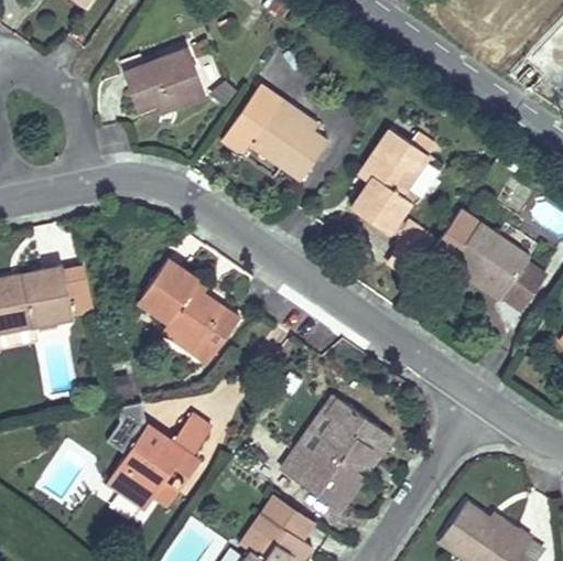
[(188,50),(122,75),(136,111),(157,105),(170,99),(173,111),(206,98),(188,50)]
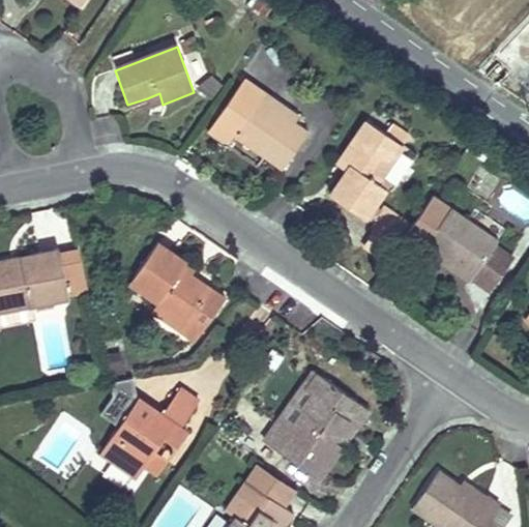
[(242,82),(213,123),(233,138),(282,172),(306,136),(294,127),(271,112),(275,106),(242,82)]
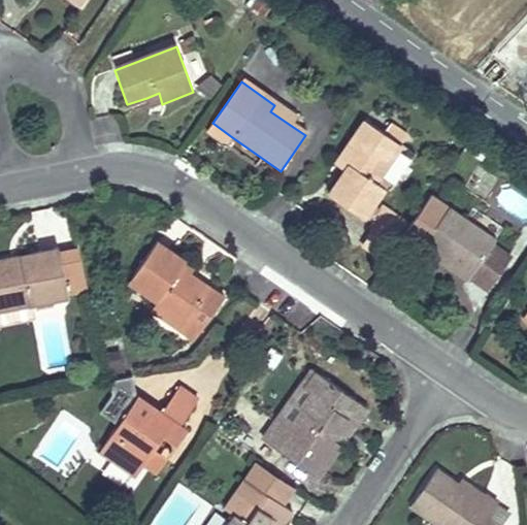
[(159,93),(146,98),(151,108),(162,104),(159,93)]
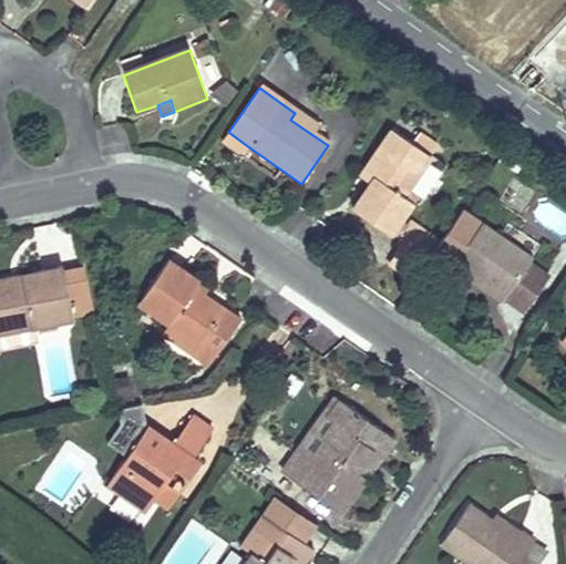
[(319,130),(295,113),(290,120),(315,136),(319,130)]
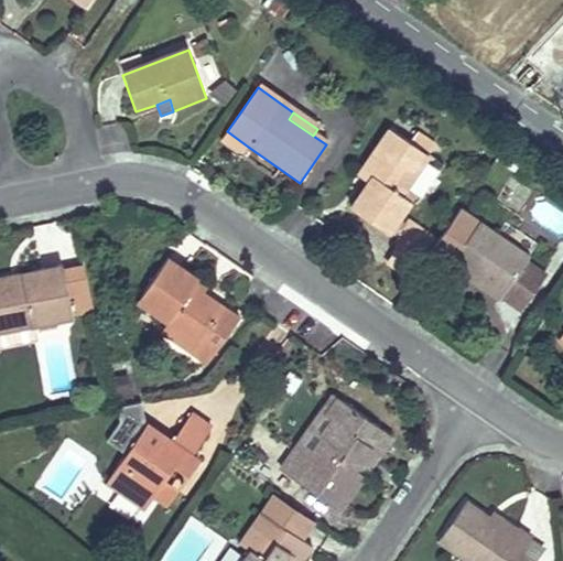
[(390,130),(360,171),(369,180),(349,208),(388,235),(411,204),(401,197),(418,173),(404,163),(415,148),(390,130)]
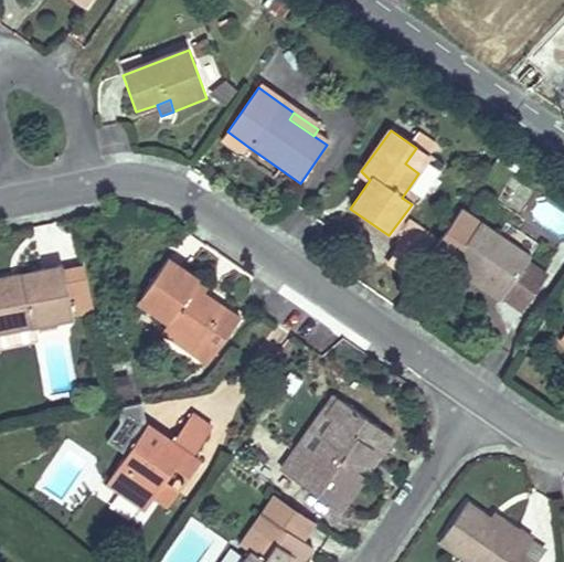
[(227,131),(220,142),(241,158),(248,147),(227,131)]
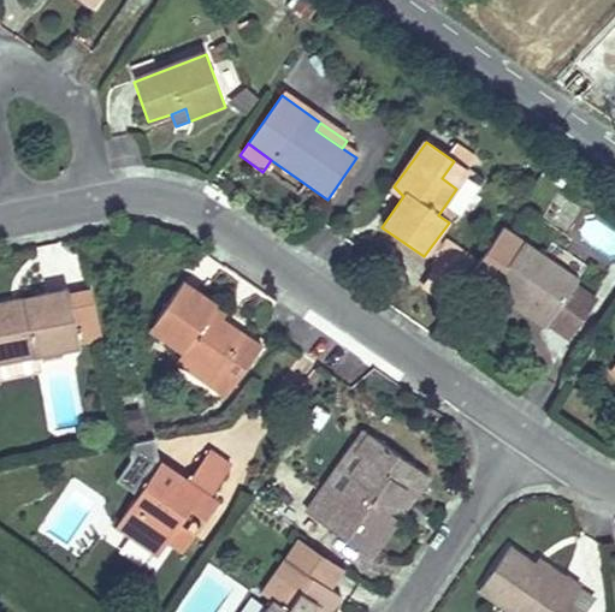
[(454,161),(442,178),(456,189),(468,171),(454,161)]
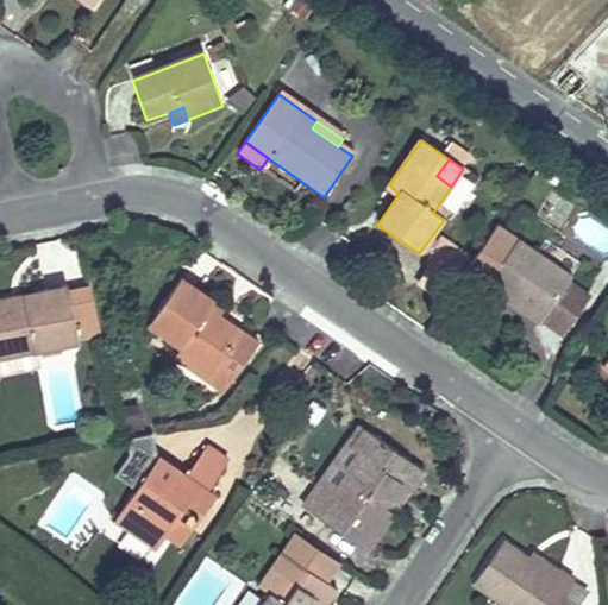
[(536,254),(499,227),(472,264),(470,268),(527,307),(521,315),(559,338),(587,297),(568,284),(580,266),(544,241),(536,254)]
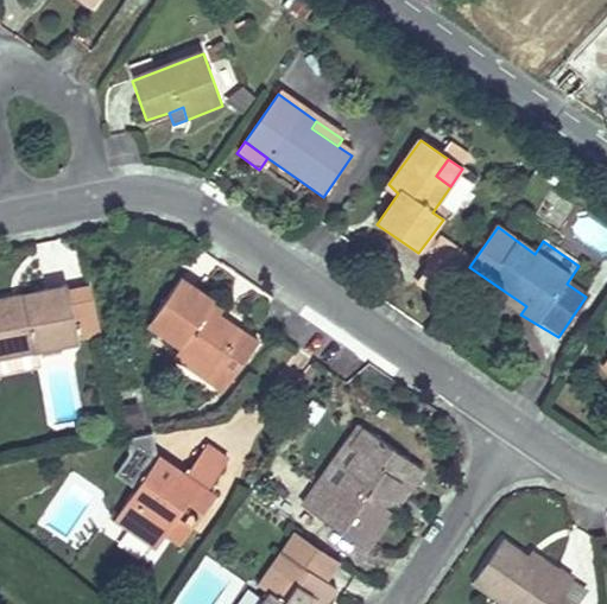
[(443,243),(432,258),(427,273),(417,287),(443,305),(469,267),(472,264),(443,243)]
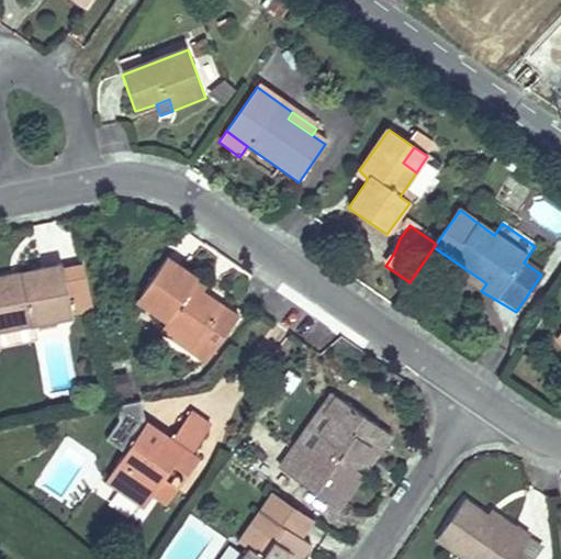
[(167,259),(136,302),(166,322),(212,354),(239,317),(189,284),(193,277),(167,259)]
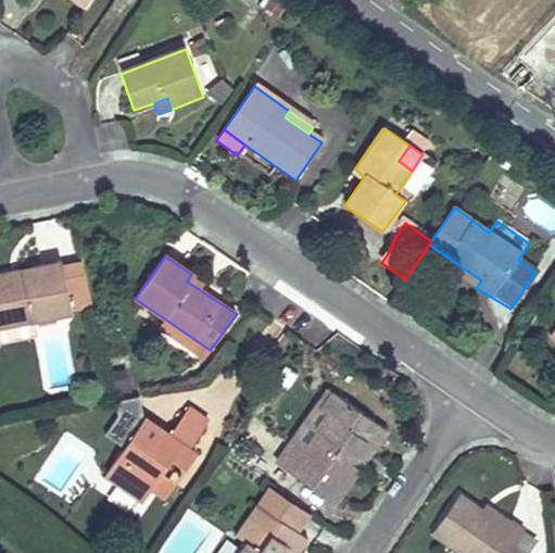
[(85,258),(62,262),(73,316),(95,312),(85,258)]
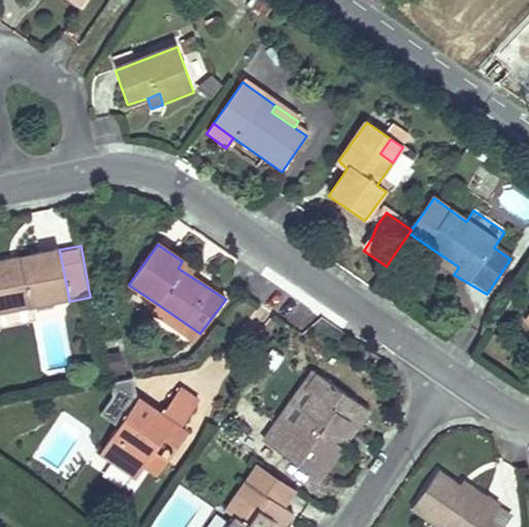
[(9,259),(0,261),(0,316),(32,310),(69,302),(69,301),(59,250),(21,256),(21,257),(22,263),(10,265),(9,259)]
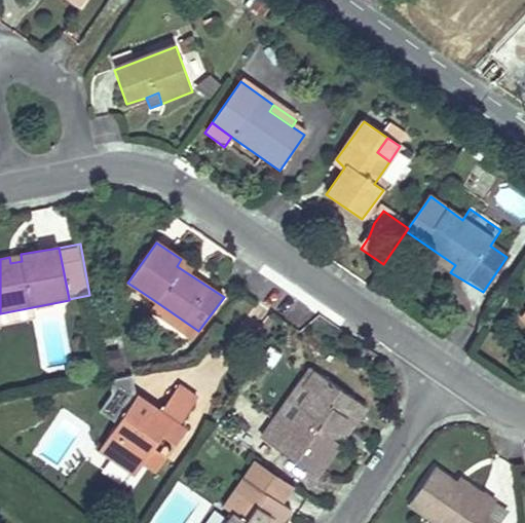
[(455,265),(437,254),(432,260),(450,272),(455,265)]
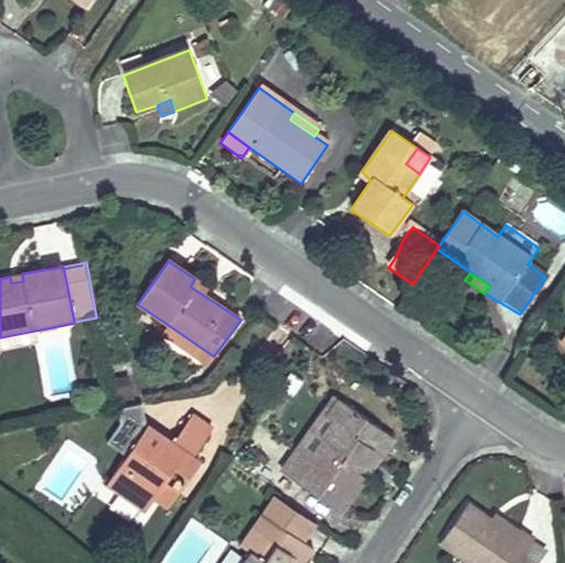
[(208,288),(195,279),(190,287),(203,295),(208,288)]
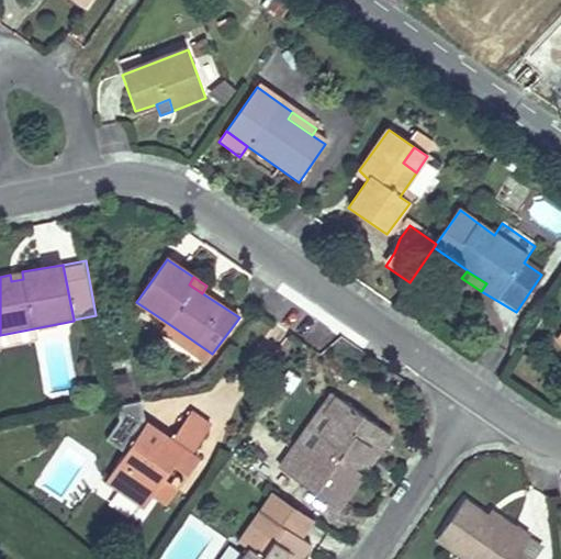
[(212,354),(166,322),(161,331),(206,362),(212,354)]
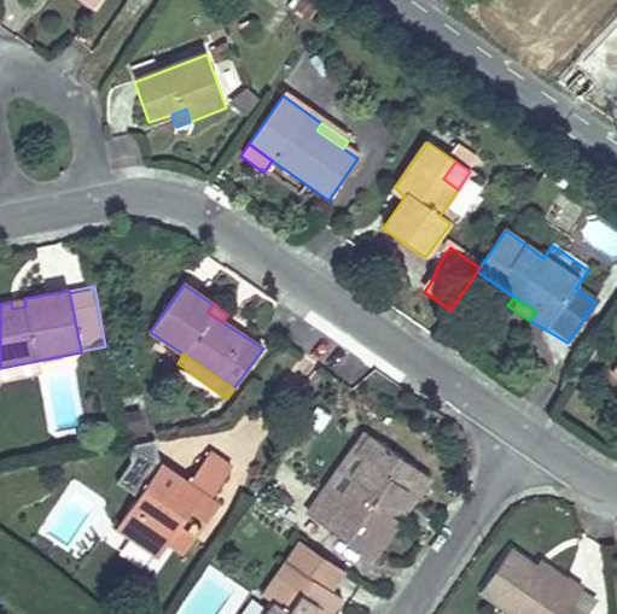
[(38,361),(0,368),(0,379),(39,372),(38,361)]
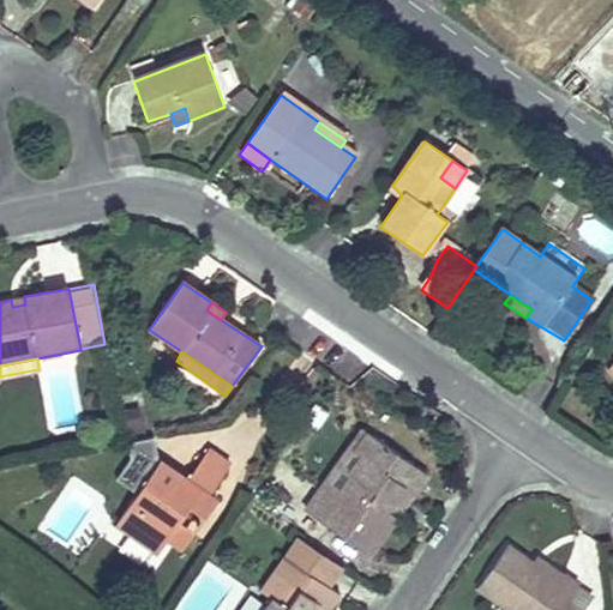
[(341,495),(355,477),(350,473),(364,457),(356,452),(371,435),(364,430),(306,511),(332,531),(338,523),(322,512),(336,491),(341,495)]
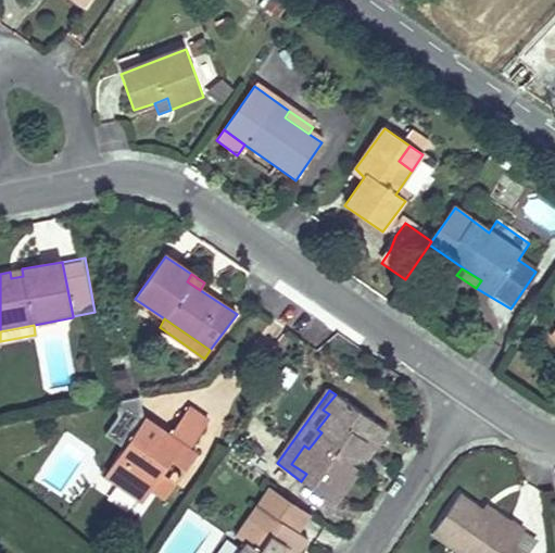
[(387,431),(336,394),(323,410),(329,414),(317,429),(322,432),(308,449),(304,445),(291,464),(306,474),(301,481),(333,504),(360,470),(349,463),(364,441),(374,449),(387,431)]
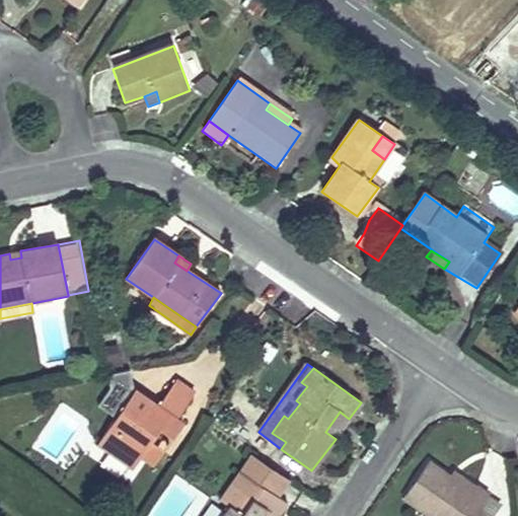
[(117,418),(99,443),(134,467),(143,456),(154,441),(146,436),(151,429),(158,434),(162,430),(173,437),(183,424),(176,420),(194,394),(175,381),(157,408),(135,392),(132,371),(109,376),(112,387),(99,406),(117,418)]
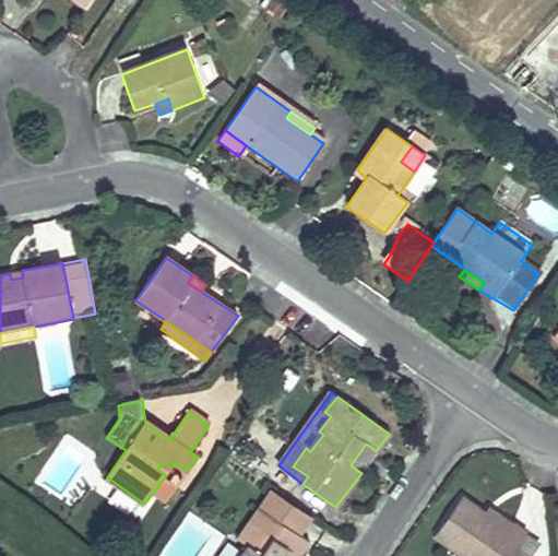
[(361,473),(376,451),(366,444),(351,465),(361,473)]
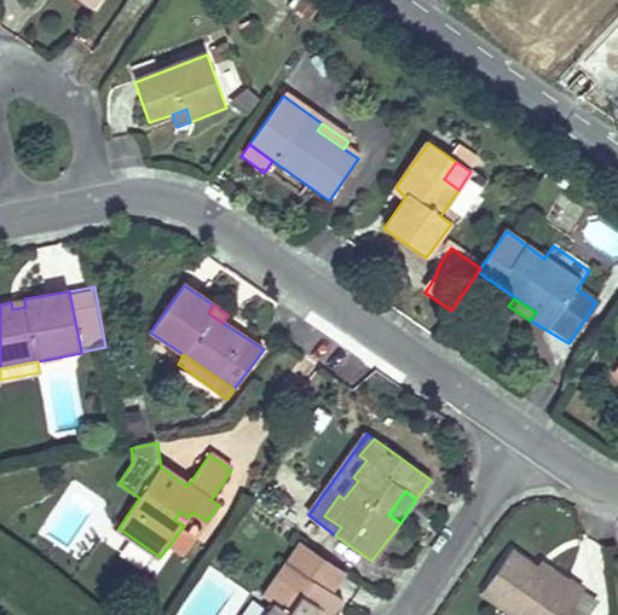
[(174,520),(184,526),(189,517),(180,511),(174,520)]
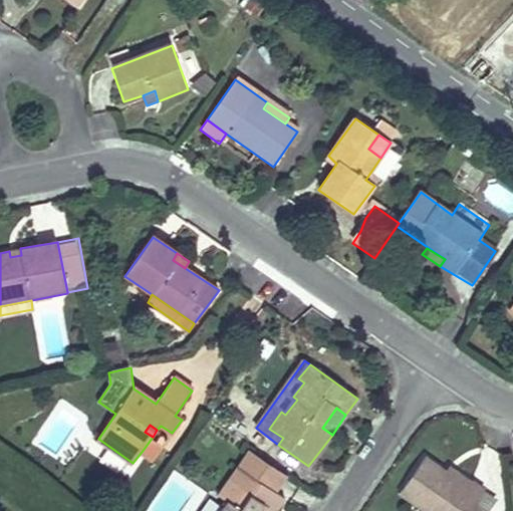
[(153,437),(142,452),(155,460),(166,445),(153,437)]
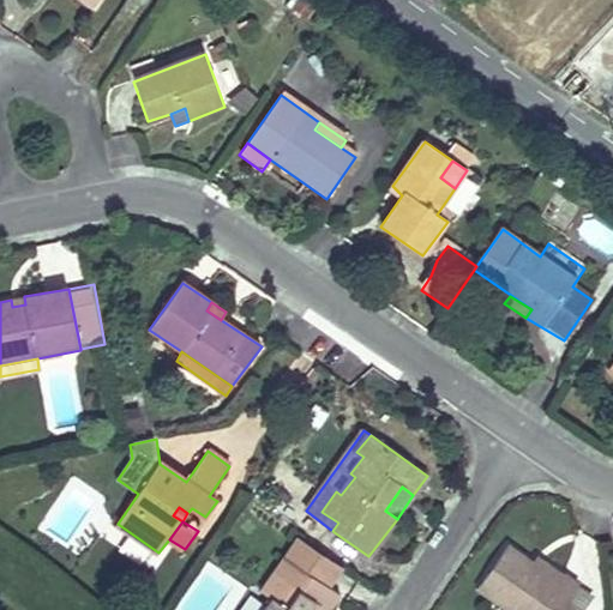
[(300,537),(287,557),(329,587),(343,567),(300,537)]
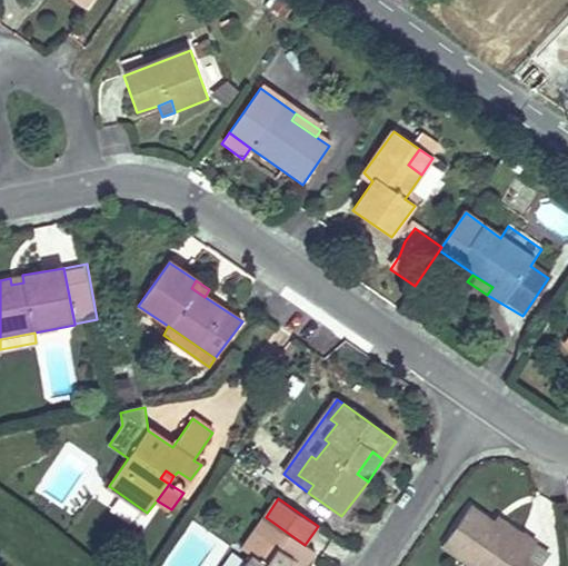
[(470,508),(444,546),(471,565),(518,565),(536,543),(524,534),(519,542),(470,508)]
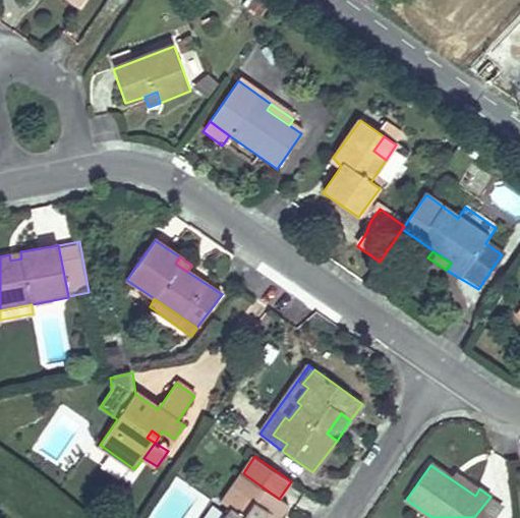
[(457,472),(452,479),(475,496),(479,488),(457,472)]
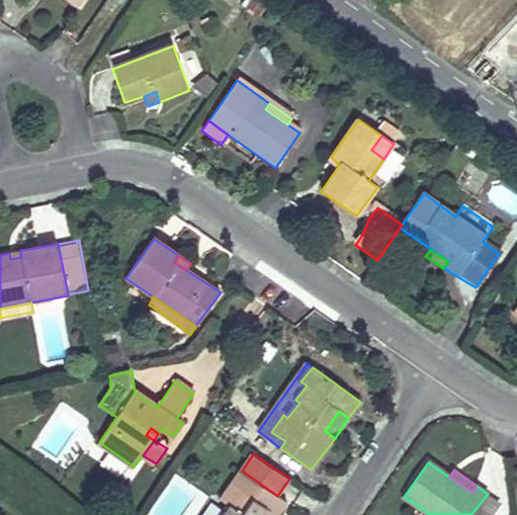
[(232,507),(226,514),(266,514),(272,507),(280,512),(287,503),(277,496),(242,470),(221,500),(232,507)]
